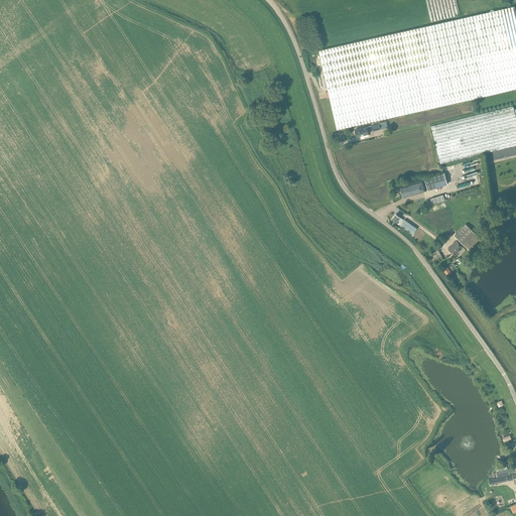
[(426,0),(431,21),(460,15),(456,0),(426,0)]
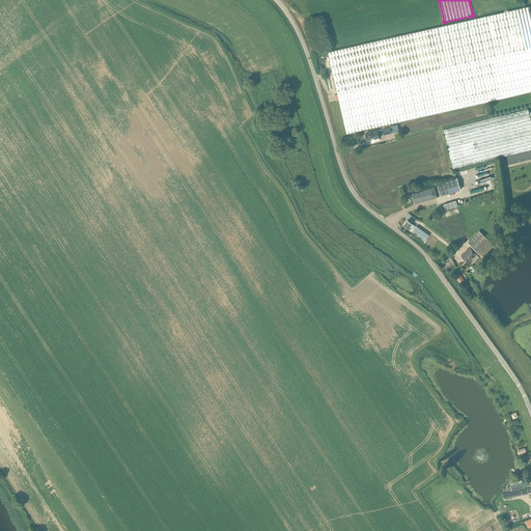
[(329,52),(346,133),(530,90),(530,15),(529,6),(329,52)]
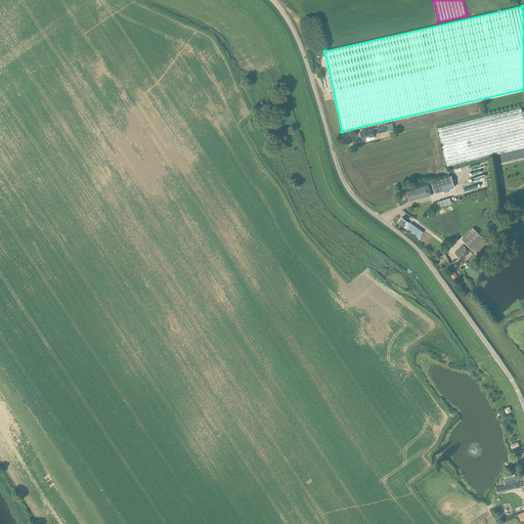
[(447,167),(523,147),(523,120),(521,107),(437,128),(447,167)]
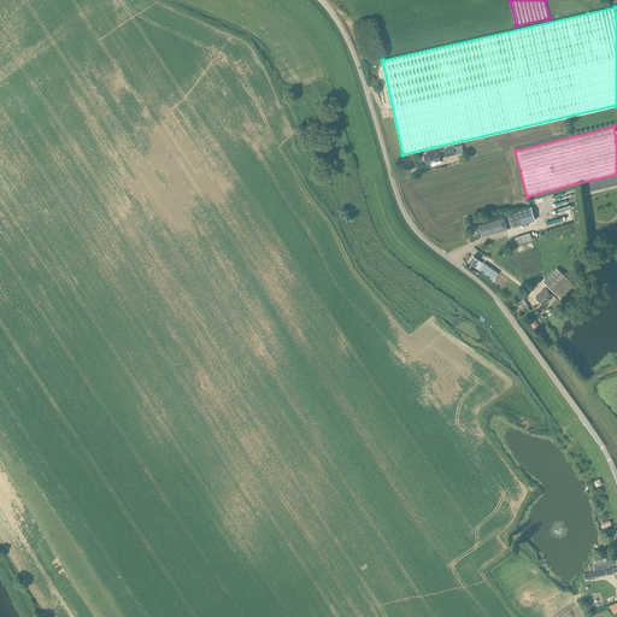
[(444,151),(446,157),(464,152),(462,145),(453,147),(453,148),(444,151)]
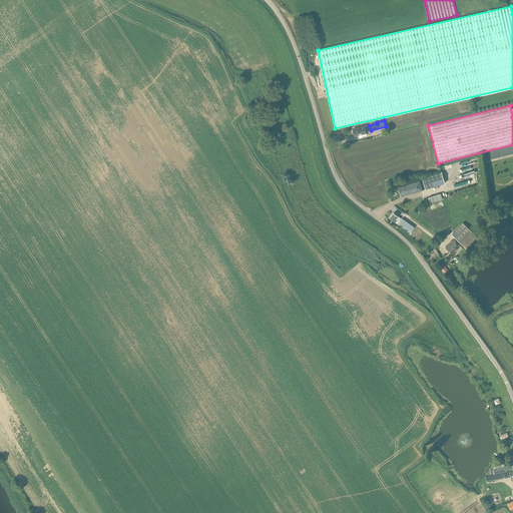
[(367,133),(365,126),(353,129),(354,136),(367,133)]
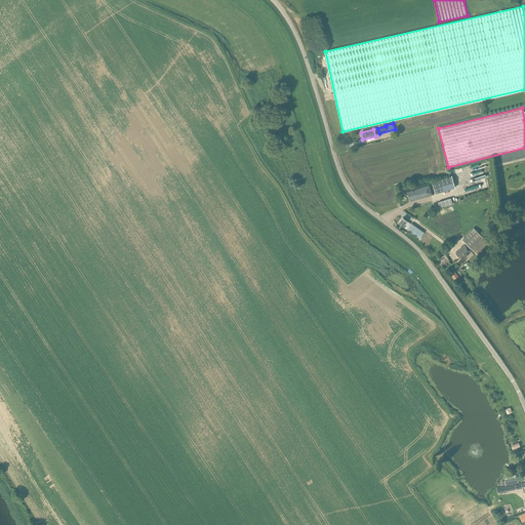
[(431,182),(435,193),(455,187),(452,174),(431,182)]
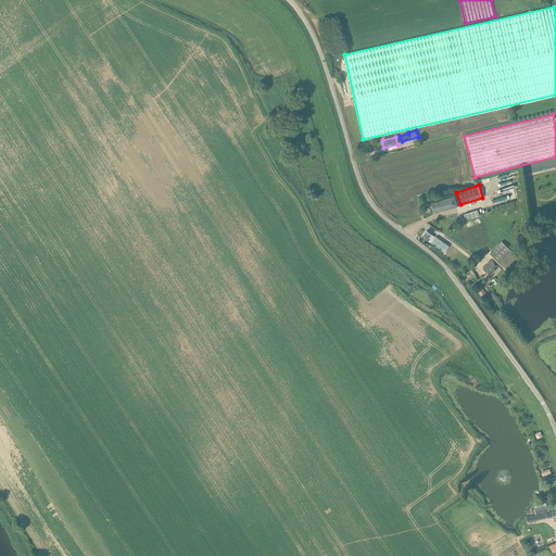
[(456,192),(430,200),(434,213),(459,205),(456,192)]
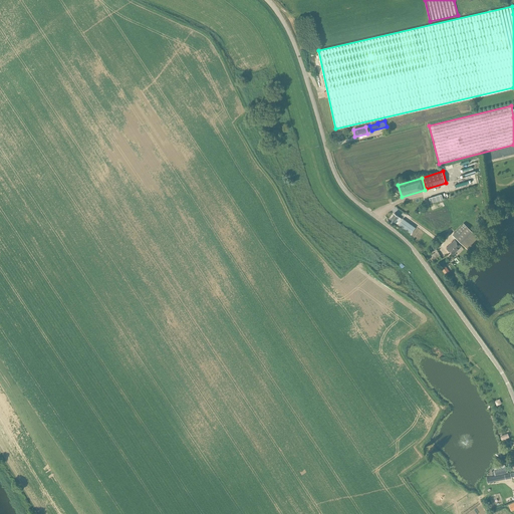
[(433,204),(445,200),(443,194),(431,198),(433,204)]
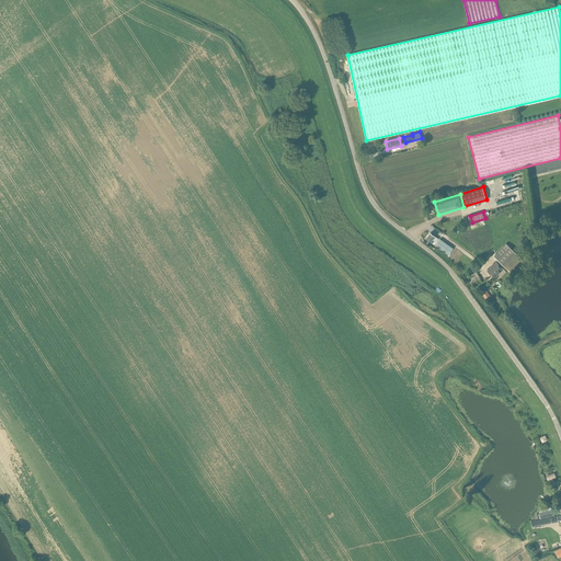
[(438,239),(435,236),(431,233),(425,240),(430,243),(432,241),(434,243),(435,243),(438,239)]
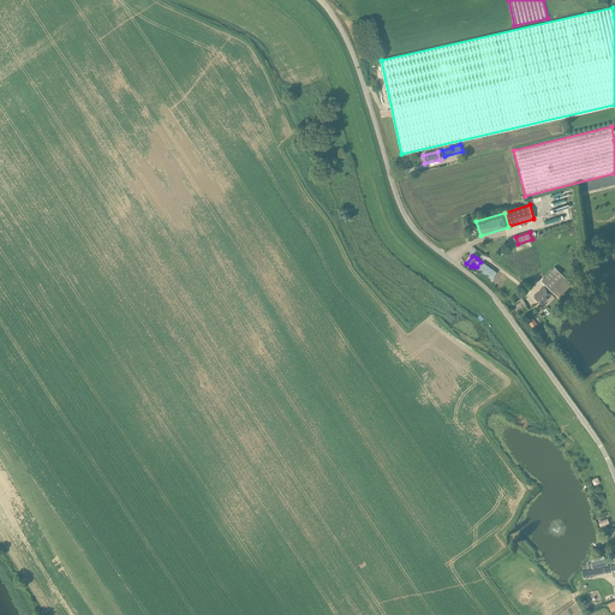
[(496,272),(482,262),(477,269),(491,279),(496,272)]
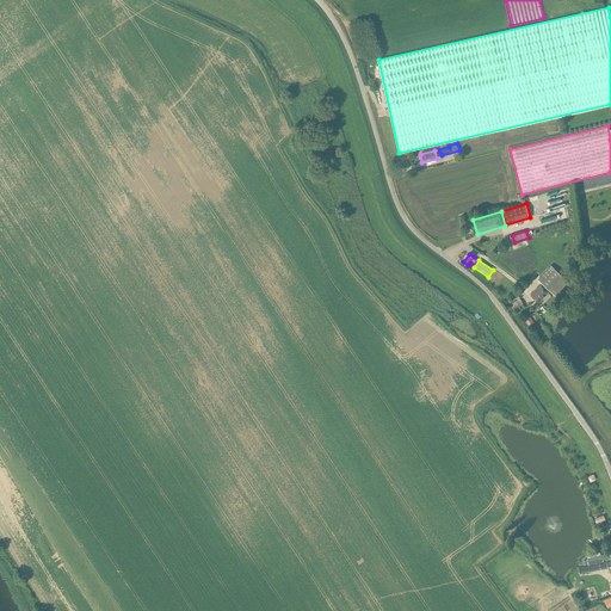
[(557,296),(571,282),(553,264),(538,278),(557,296)]
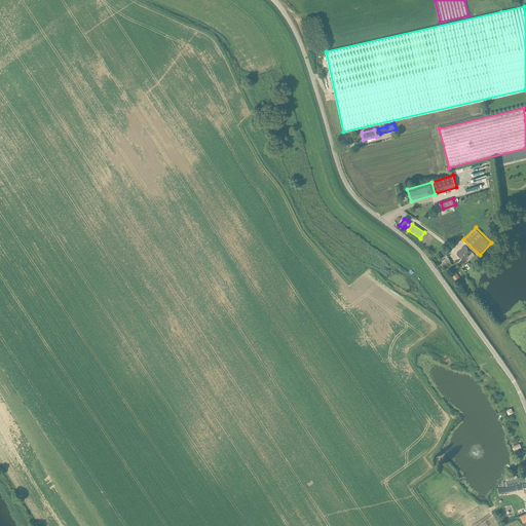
[(457,254),(464,260),(473,252),(465,246),(460,251),(457,254)]
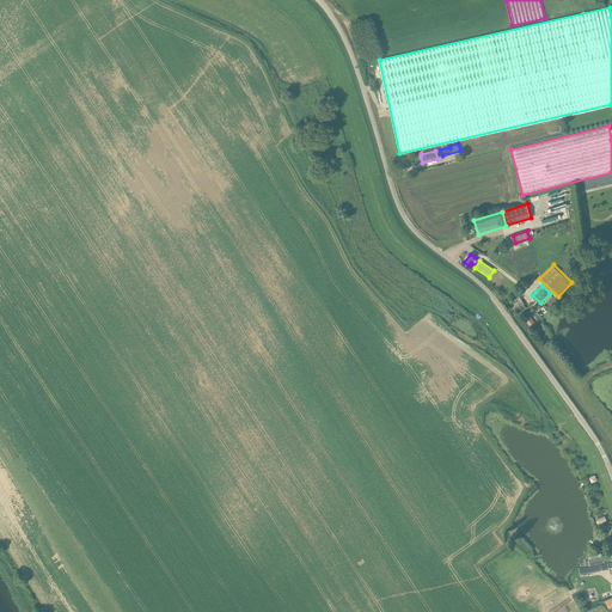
[(525,319),(530,326),(534,323),(530,316),(525,319)]
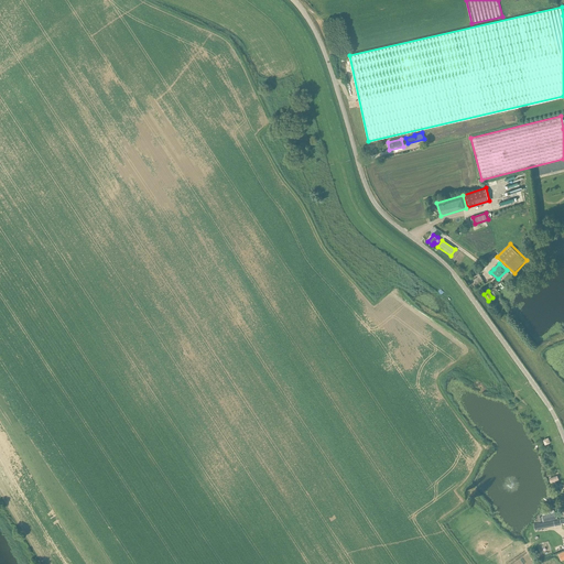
[(542,516),(543,521),(556,519),(554,510),(543,512),(542,516)]
